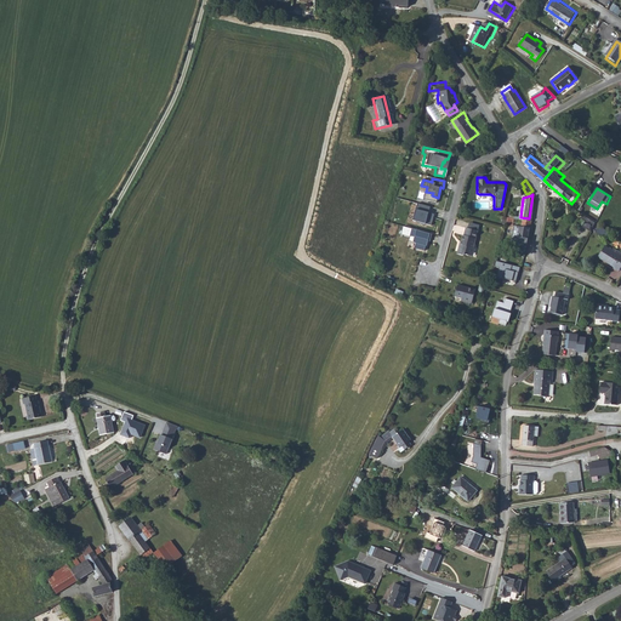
[(412,221),(432,226),(436,214),(428,212),(431,208),(417,204),(412,221)]
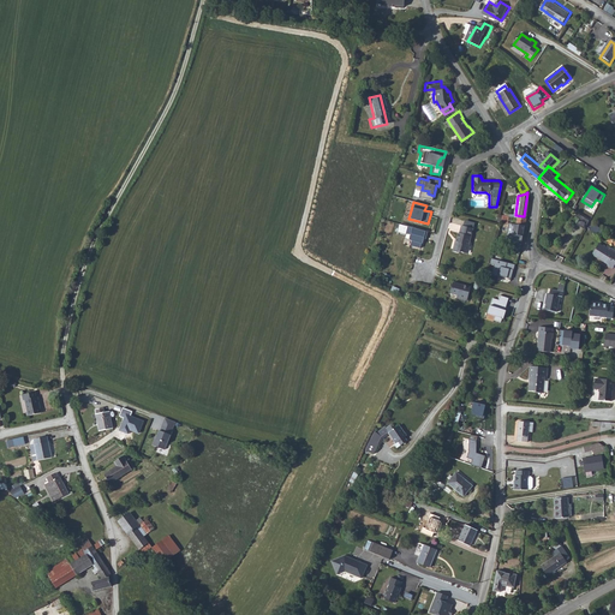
[(593,222),(581,214),(580,218),(583,220),(579,226),(587,231),(593,222)]
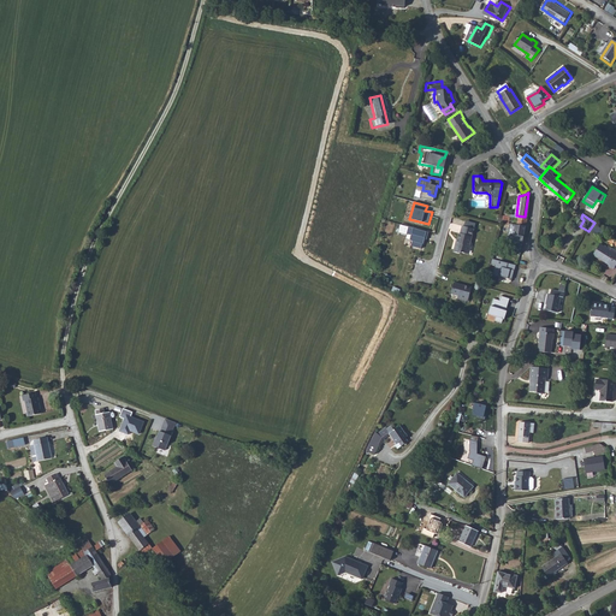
[(521,243),(523,226),(525,217),(516,215),(515,223),(514,223),(511,231),(509,231),(509,236),(513,237),(511,242),(521,243)]
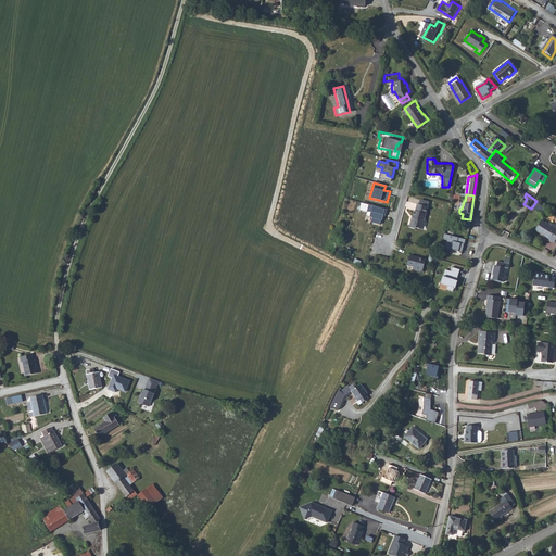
[(417,227),(421,228),(424,222),(425,222),(429,206),(417,203),(413,219),(412,219),(409,227),(417,228),(417,227)]
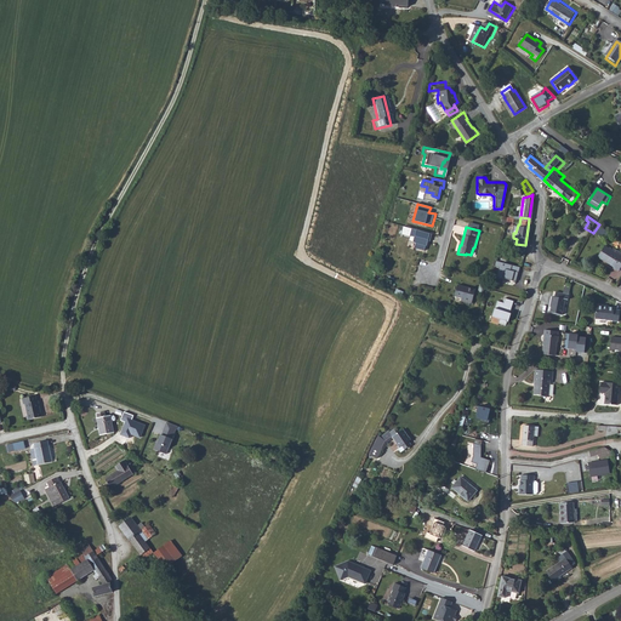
[(414,248),(425,251),(426,246),(427,246),(428,241),(431,243),(432,234),(414,229),(411,235),(415,237),(414,243),(415,243),(414,248)]
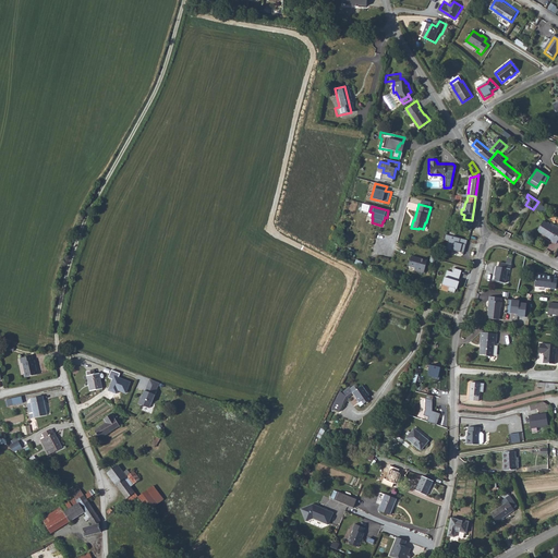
[(557,231),(546,223),(540,233),(554,243),(554,242),(557,245),(557,231)]
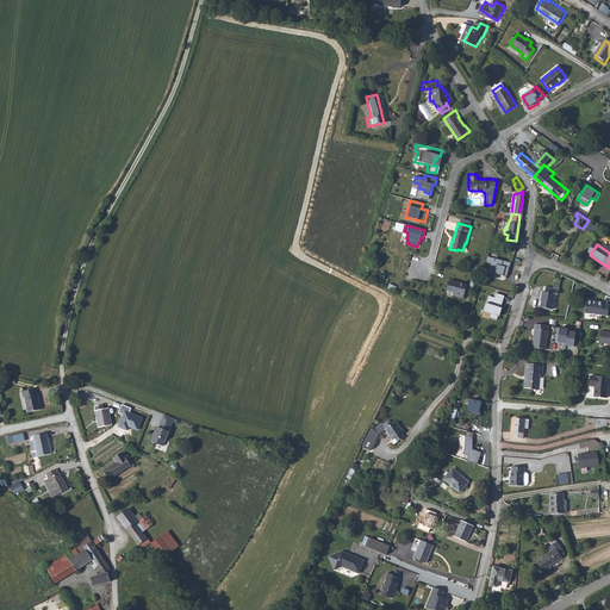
[(487,272),(506,277),(511,263),(487,256),(486,261),(490,262),(487,272)]
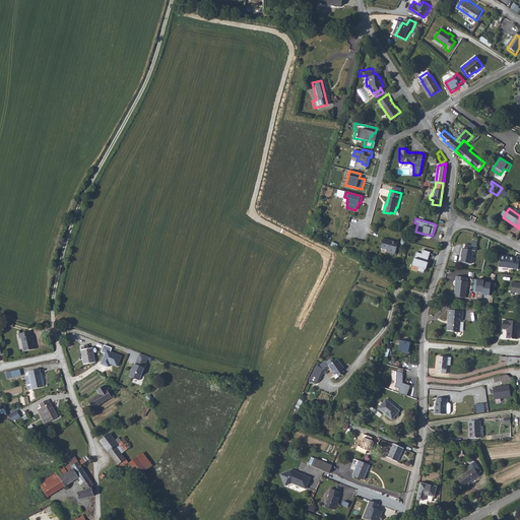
[(386,253),(395,255),(398,242),(383,238),(381,248),(387,250),(386,253)]
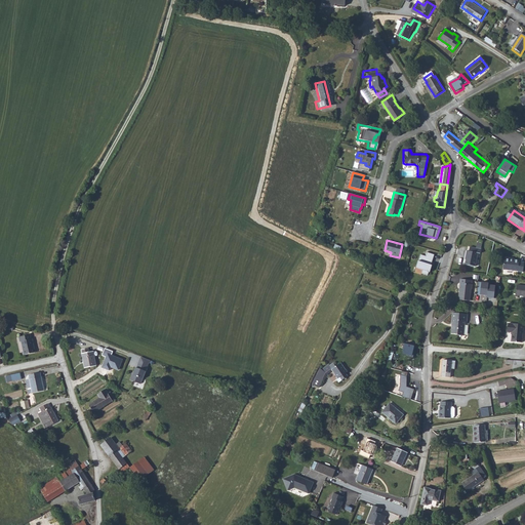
[(484,247),(479,245),(478,251),(472,249),(471,253),(468,253),(465,266),(476,269),(479,256),(481,257),(483,252),(484,247)]
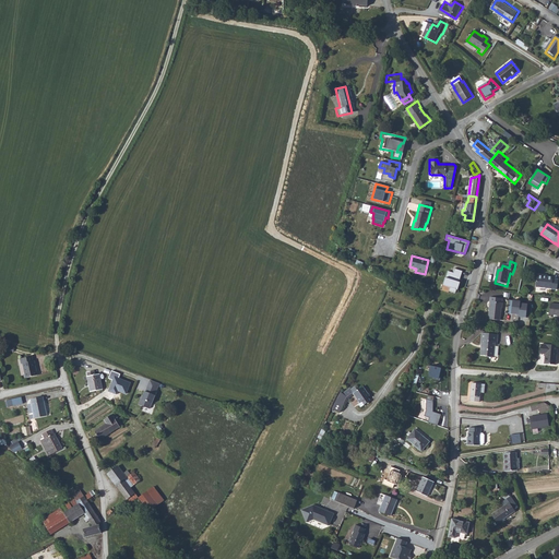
[(443,285),(458,289),(463,271),(454,269),(453,273),(448,271),(443,285)]
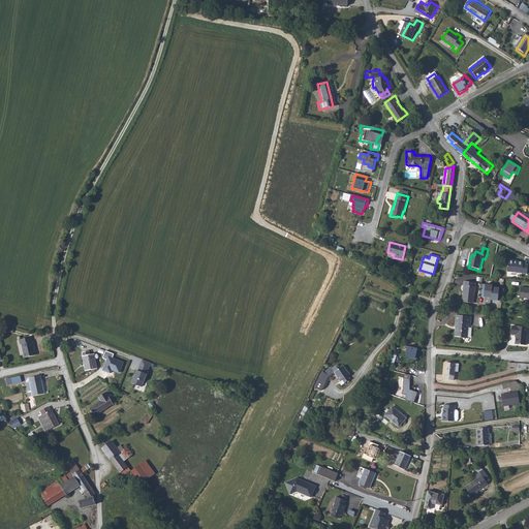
[(510,273),(528,275),(528,265),(527,266),(527,263),(519,262),(512,261),(510,273)]
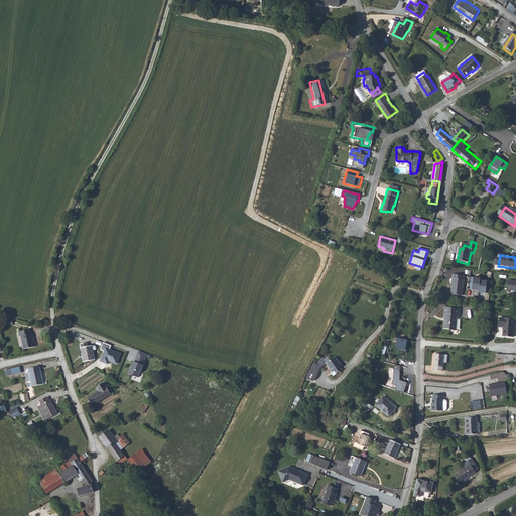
[(467,276),(455,275),(454,284),(455,284),(454,295),(464,296),(466,284),(467,281),(466,281),(467,276)]
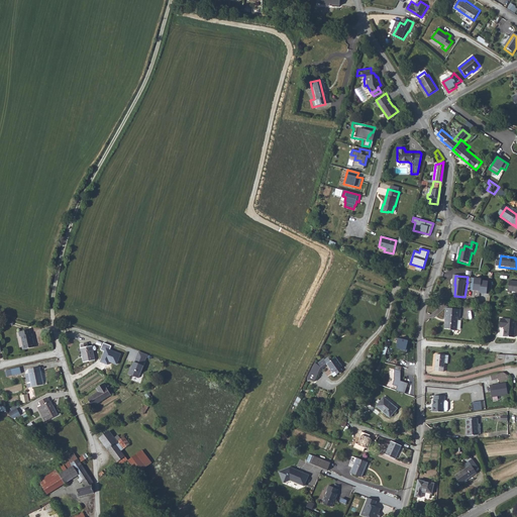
[(482,279),(471,278),(470,290),(480,291),(480,293),(487,294),(488,281),(482,280),(482,279)]
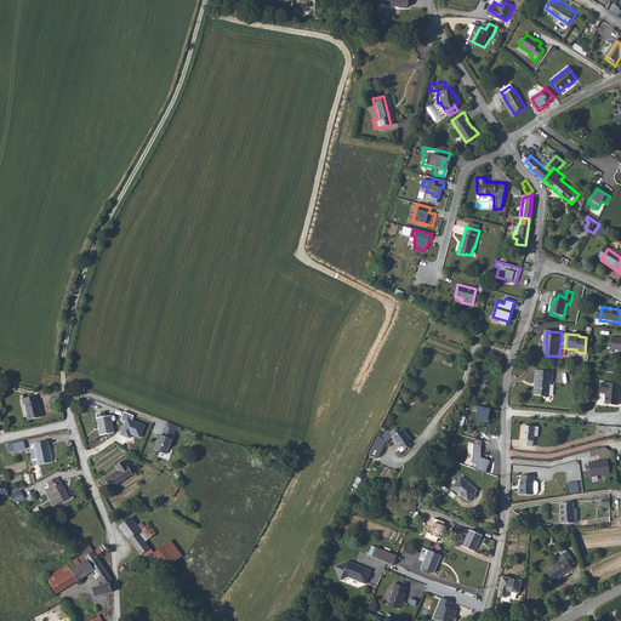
[(551,370),(534,369),(533,381),(535,381),(534,387),(533,387),(531,394),(540,394),(540,397),(546,397),(547,380),(550,380),(551,370)]
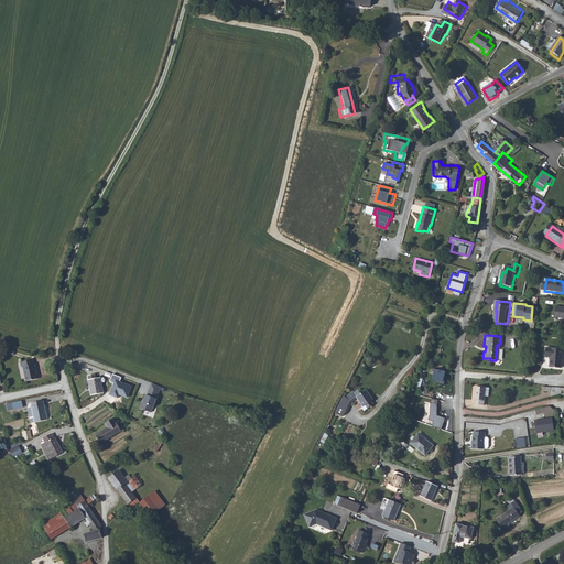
[(563,349),(548,347),(546,358),(551,358),(550,367),(561,368),(563,349)]
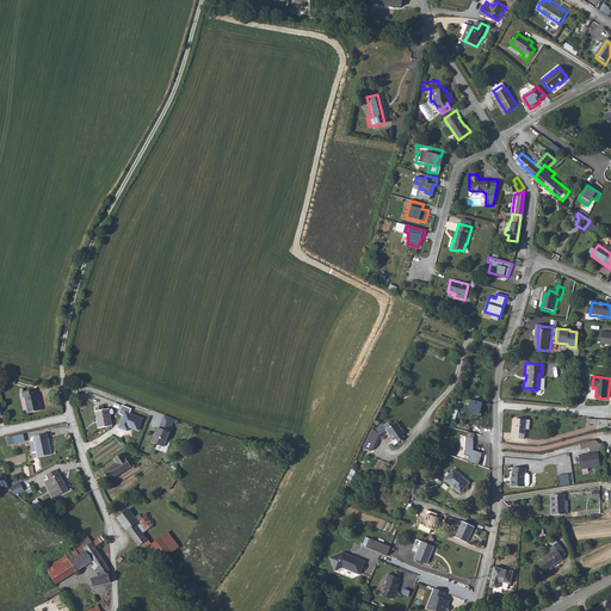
[(25,399),(29,414),(42,411),(37,395),(36,395),(35,392),(22,394),(23,399),(25,399)]
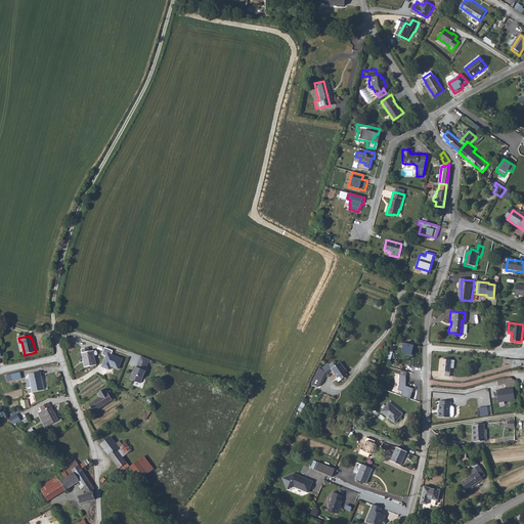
[(401,353),(411,355),(413,345),(403,343),(401,353)]
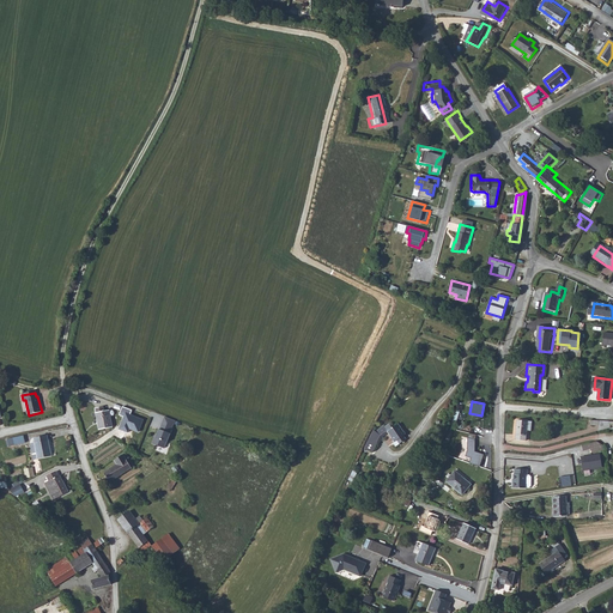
[(104,402),(96,404),(96,410),(95,410),(97,426),(111,425),(109,407),(104,408),(104,402)]
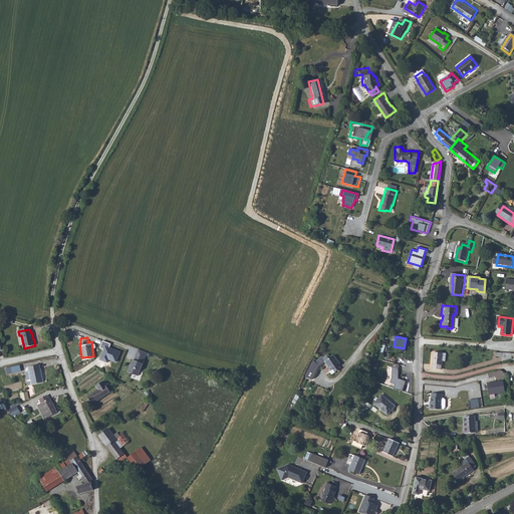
[(147,353),(139,349),(135,357),(144,361),(147,353)]
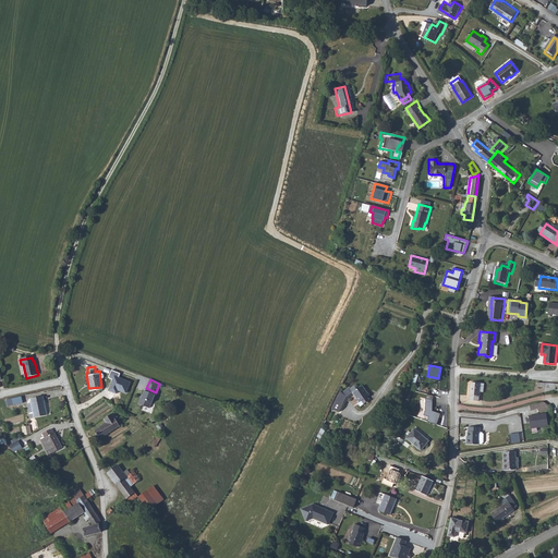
[(483,383),(473,383),(473,399),(483,399),(483,383)]
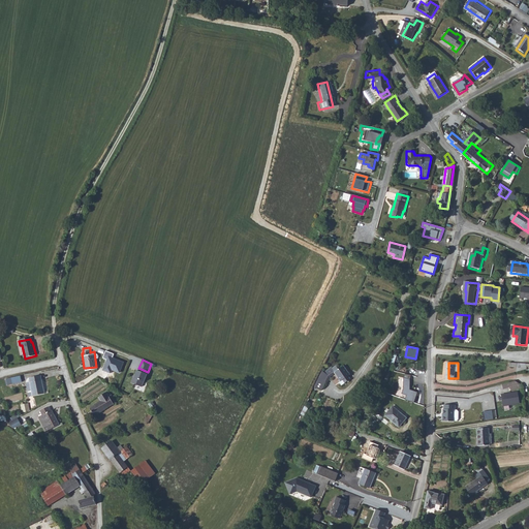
[(323,372),(317,389),(324,392),(330,378),(337,373),(343,382),(344,381),(346,385),(353,381),(351,378),(352,376),(346,367),(341,370),(338,367),(335,369),(333,368),(327,373),(323,372)]
